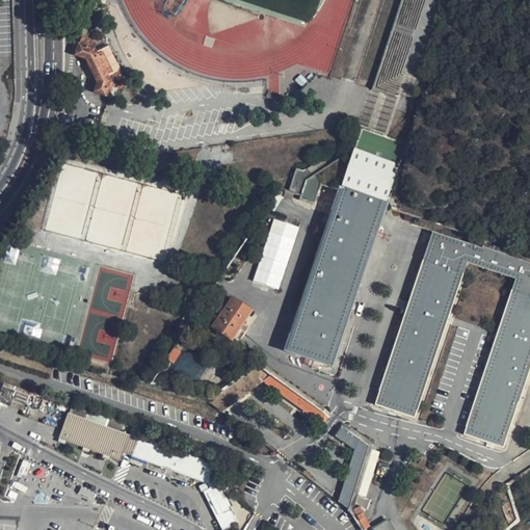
[(120,85),(102,50),(86,58),(82,52),(78,50),(80,45),(73,43),(68,59),(78,63),(80,68),(85,65),(93,80),(87,83),(89,87),(86,97),(101,103),(105,93),(120,85)]
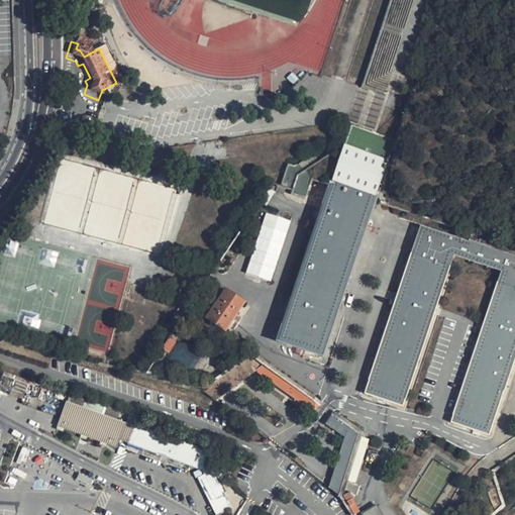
[(83,64),(78,66),(85,81),(90,78),(83,64)]
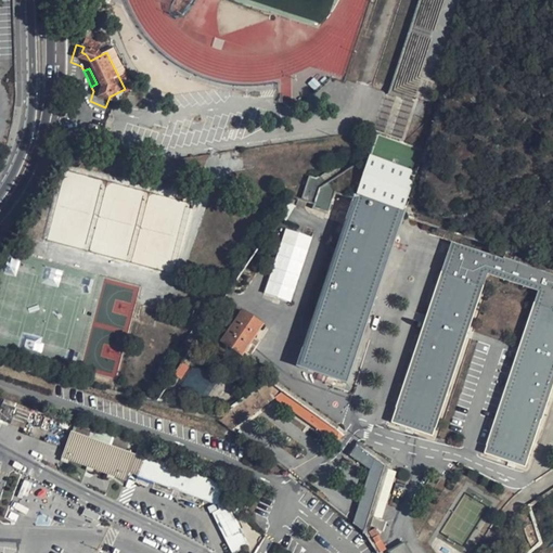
[(369,154),(411,164),(415,144),(374,134),(369,154)]
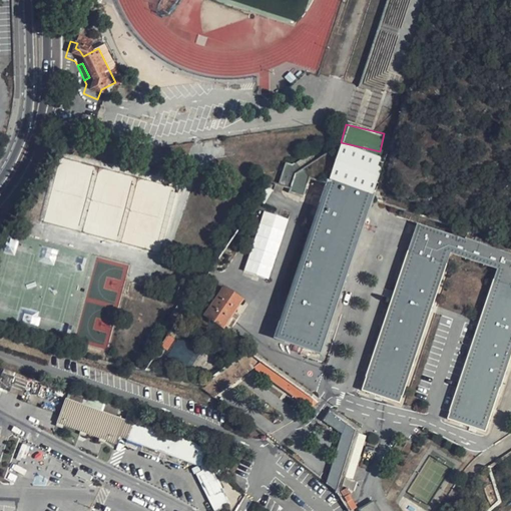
[(370,190),(382,157),(341,143),(330,177),(370,190)]
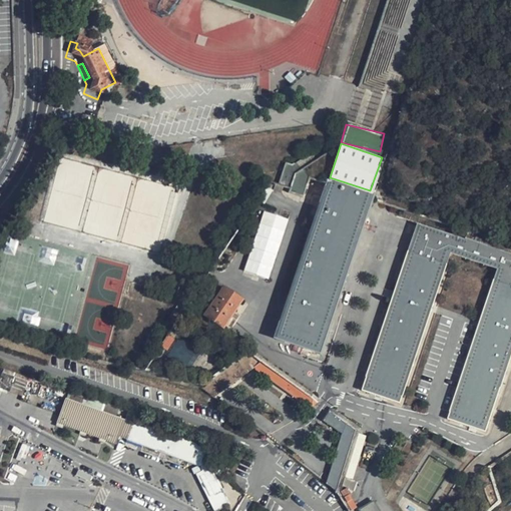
[(318,350),(370,192),(328,181),(276,336),(318,350)]
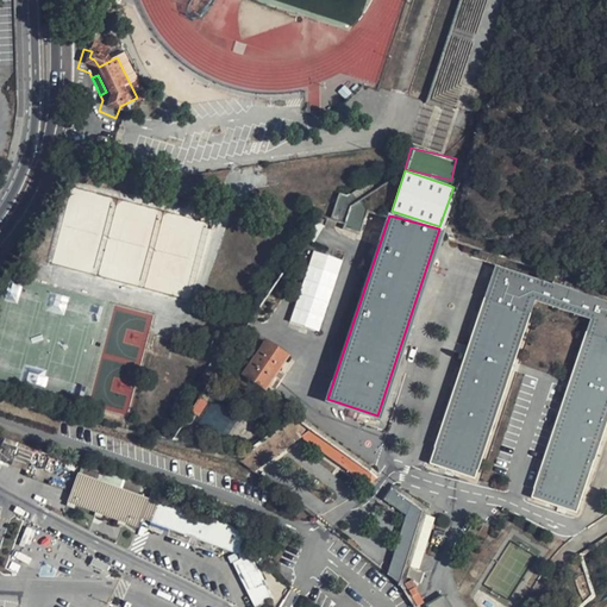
[(338,258),(312,250),(288,321),(314,330),(338,258)]
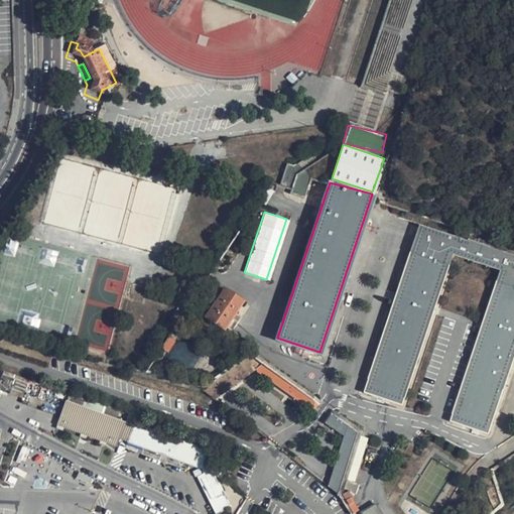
[(383,409),(386,399),(399,404),(450,253),(499,269),(495,280),(513,286),(513,255),(418,223),(363,391),(382,398),(381,403),(379,402),(377,407),(383,409)]
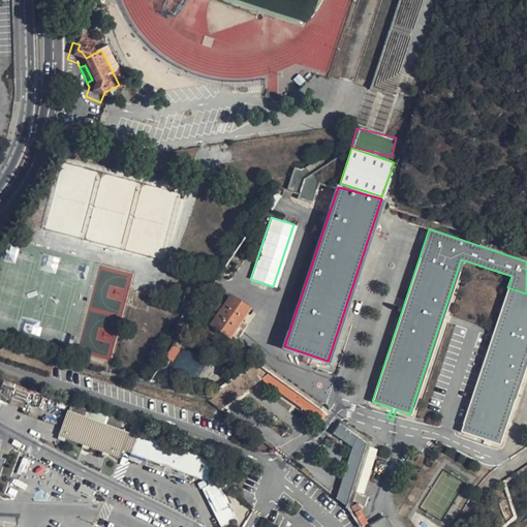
[(482,448),(485,439),(498,444),(526,357),(526,293),(507,287),(460,430),(481,437),(478,442),(476,441),(474,446),(482,448)]
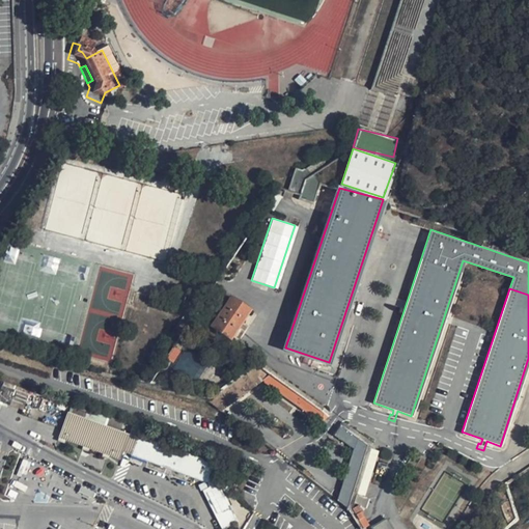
[(228,337),(248,308),(229,295),(209,325),(228,337)]
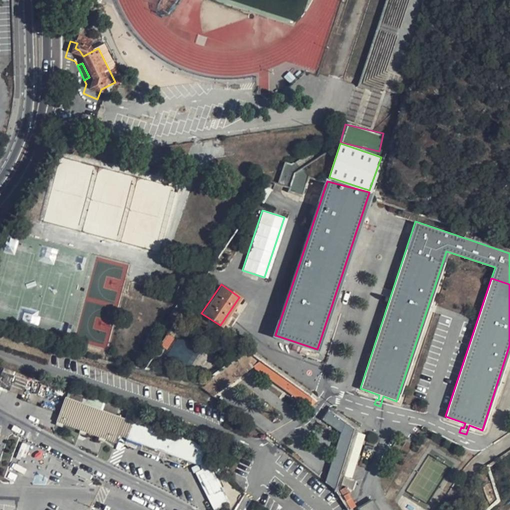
[(184,363),(193,351),(176,338),(167,350),(184,363)]
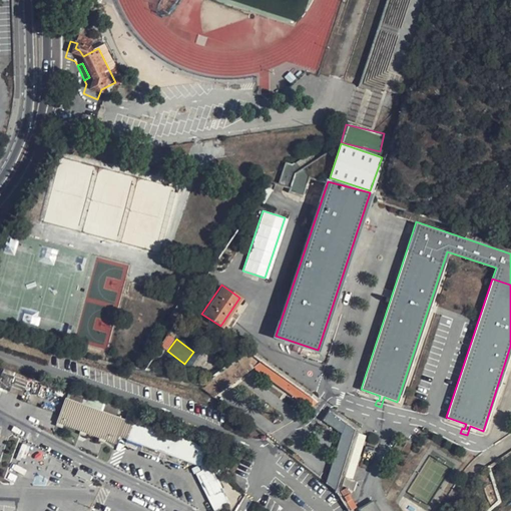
[(211,395),(250,366),(308,407),(314,401),(245,352),(200,386),(211,395)]
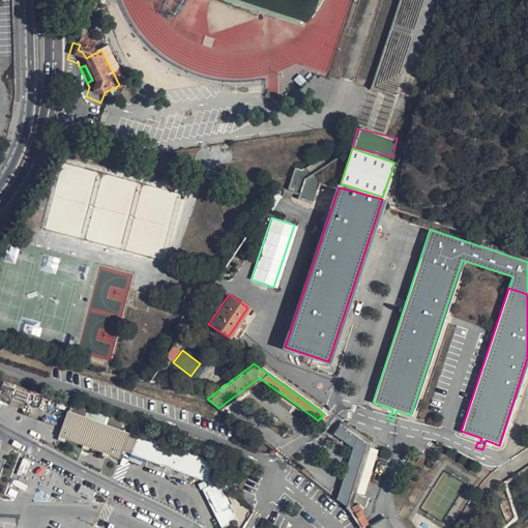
[(64,411),(56,437),(118,457),(120,450),(127,447),(130,455),(200,476),(198,481),(218,527),(224,527),(227,520),(233,517),(217,480),(205,477),(212,457),(64,411)]
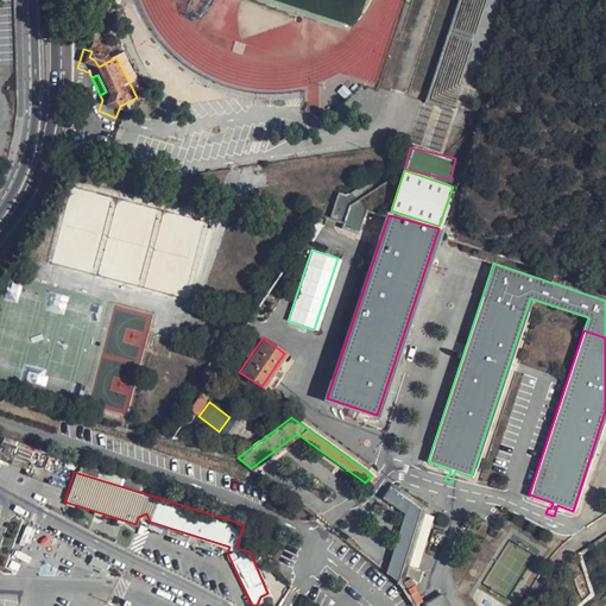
[(389,487),(383,497),(404,512),(385,570),(396,580),(418,507),(389,487)]
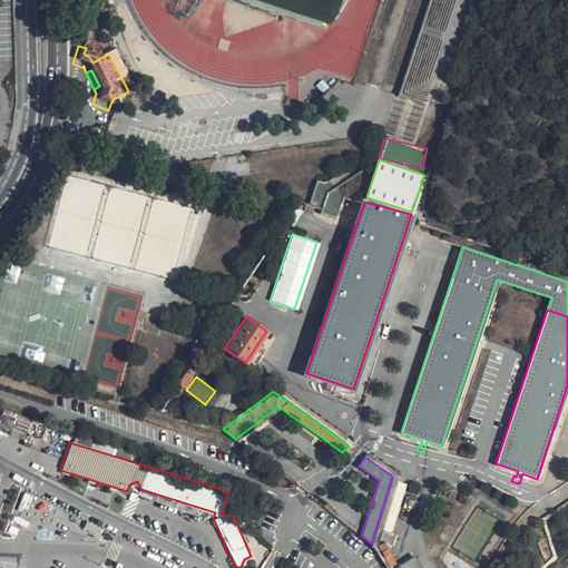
[(567,501),(544,518),(548,535),(567,520),(567,501)]
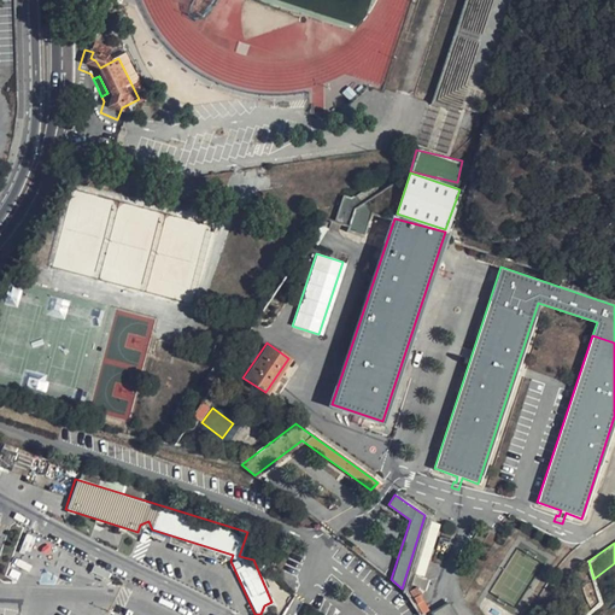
[(416,593),(411,585),(402,590),(408,599),(416,593)]
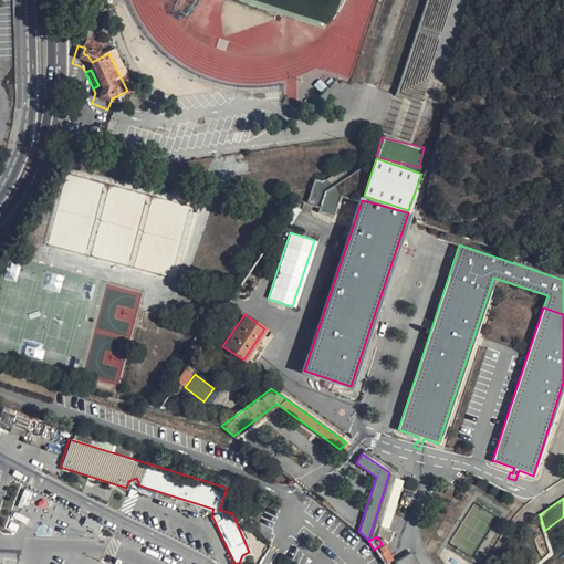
[(416,563),(409,553),(397,561),(398,563),(416,563)]
